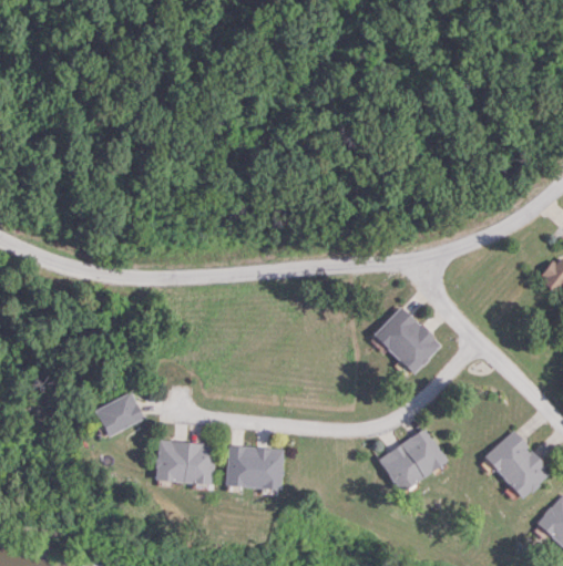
[(539,280),(560,297),(562,294),(562,259),(559,256),(539,280)]
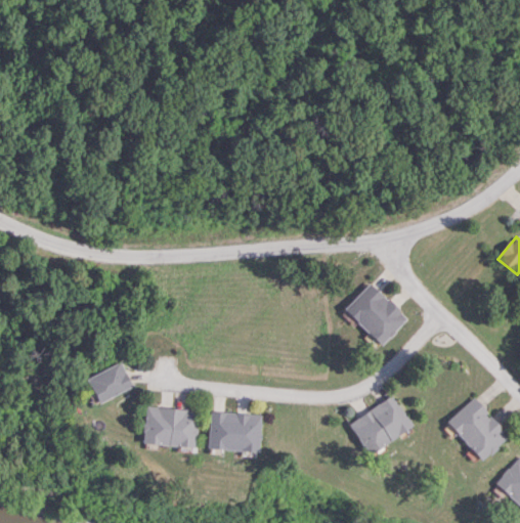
[(345,309),(382,346),(408,319),(372,282),(345,309)]
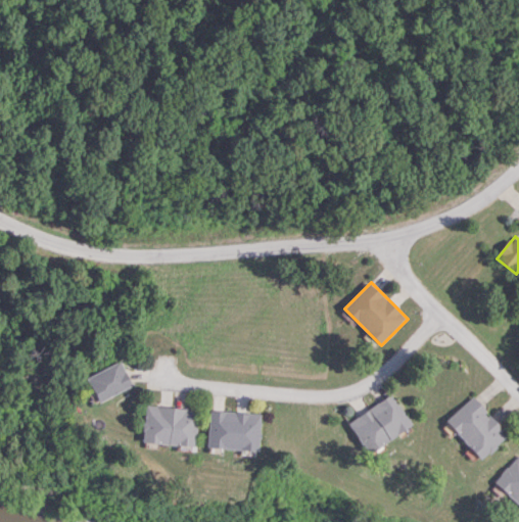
[(88,377),(98,402),(132,388),(122,363),(88,377)]
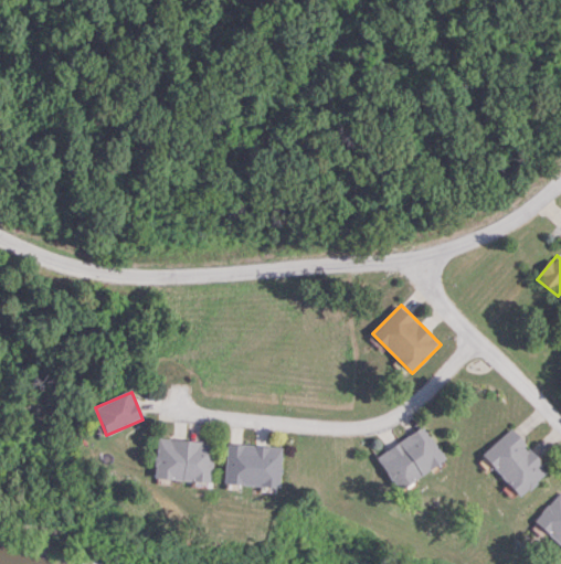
[(446,459),(426,427),(379,456),(399,489),(446,459)]
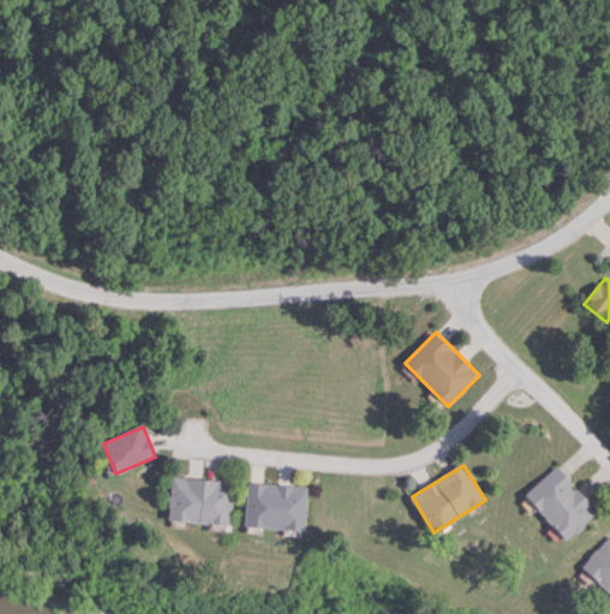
[(563,541),(596,516),(560,468),(526,493),(563,541)]
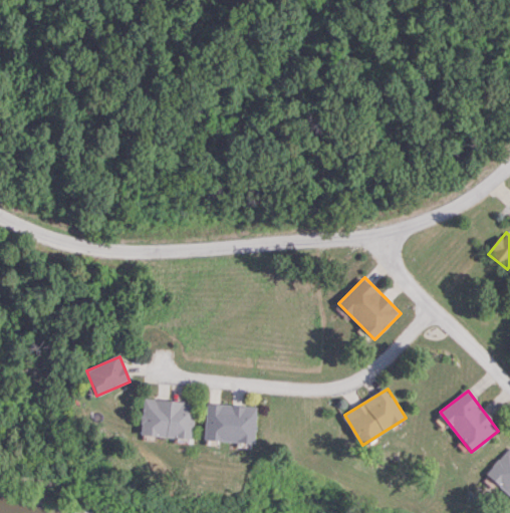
[(193,440),(196,404),(145,399),(142,435),(193,440)]
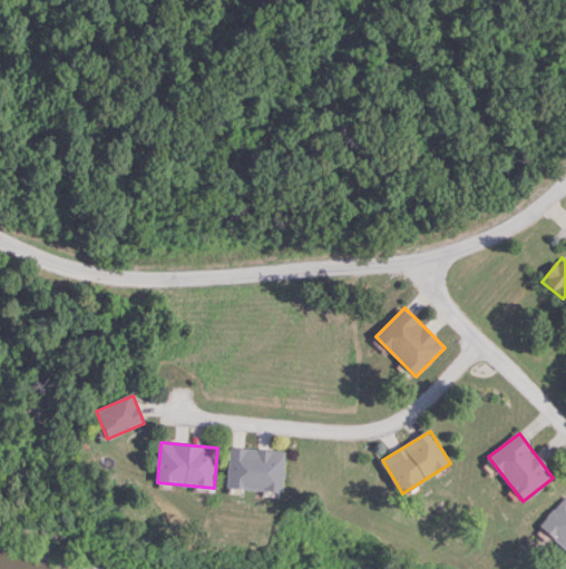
[(231,448),(227,488),(283,492),(286,453),(231,448)]
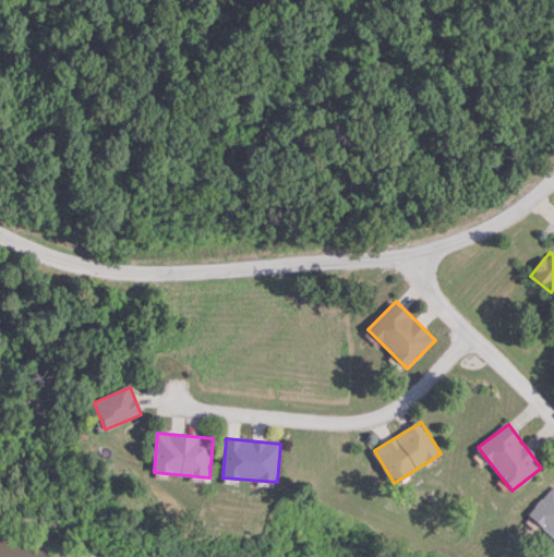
[(529,515),(553,539),(553,489),(529,515)]
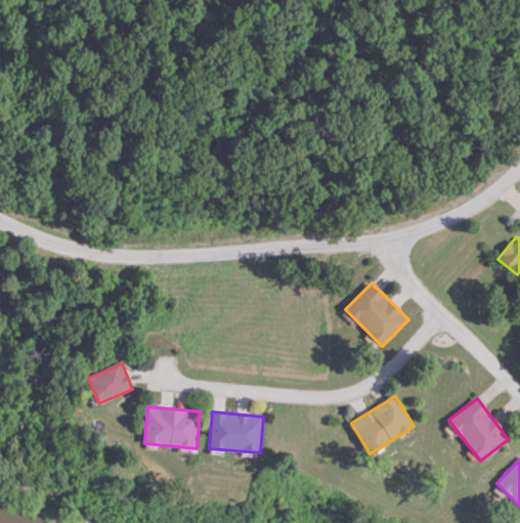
All buildings are outlined.
